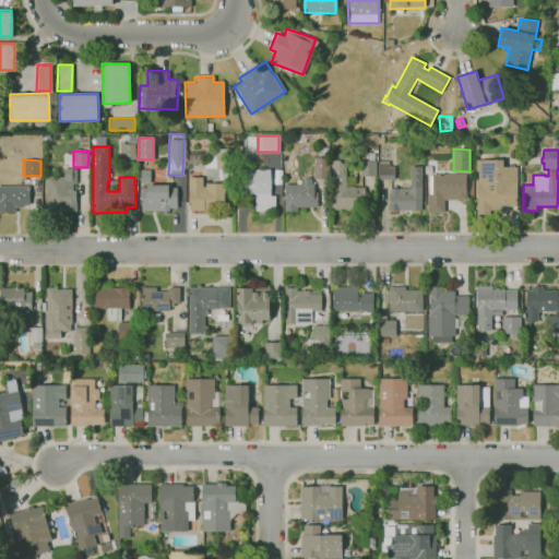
[(503,211),(477,211),(477,182),(476,182),(476,161),(503,159),(503,167),(518,167),(518,200),(503,200),(503,211)]
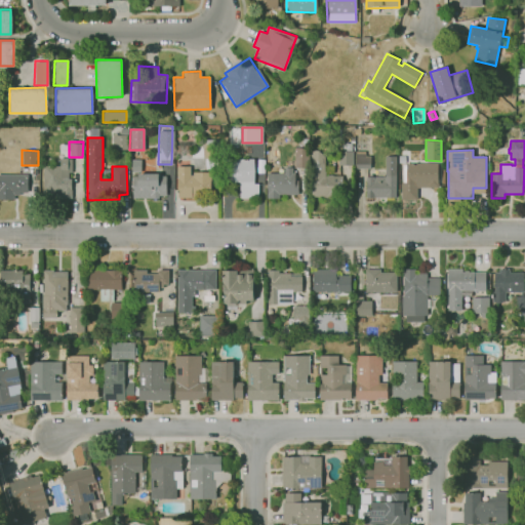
[(318,151),(325,157),(325,171),(326,171),(326,176),(328,176),(328,175),(333,175),(333,176),(342,176),(342,197),(335,197),(335,199),(325,199),(325,197),(312,197),(312,191),(311,191),(311,190),(312,190),(312,151),(318,151)]
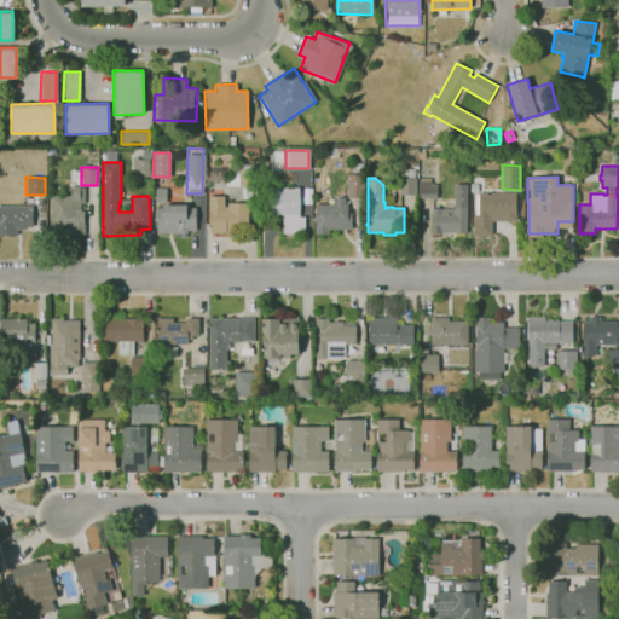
[(415,178),(399,178),(399,195),(415,195),(415,178)]
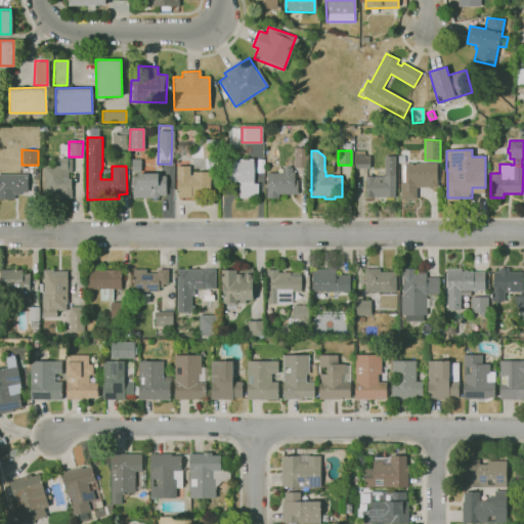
[(369,168),(354,168),(354,151),(365,151),(365,156),(369,156),(369,168)]
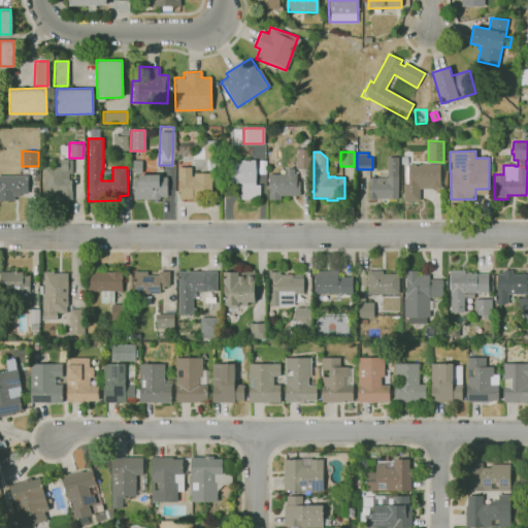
[(398,199),(368,199),(368,177),(371,177),(371,175),(374,175),(374,177),(388,177),(388,157),(398,157),(398,199)]
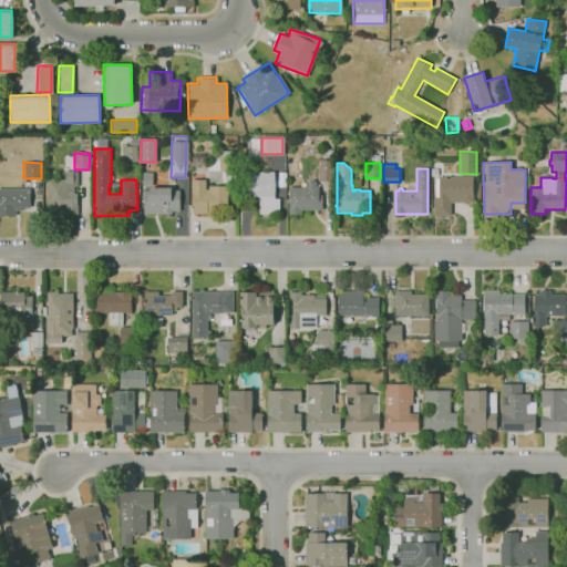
[(59,210),(47,210),(47,179),(65,179),(65,171),(73,171),(73,172),(78,172),(78,186),(74,186),(74,194),(78,194),(78,215),(66,215),(66,209),(59,209),(59,210)]
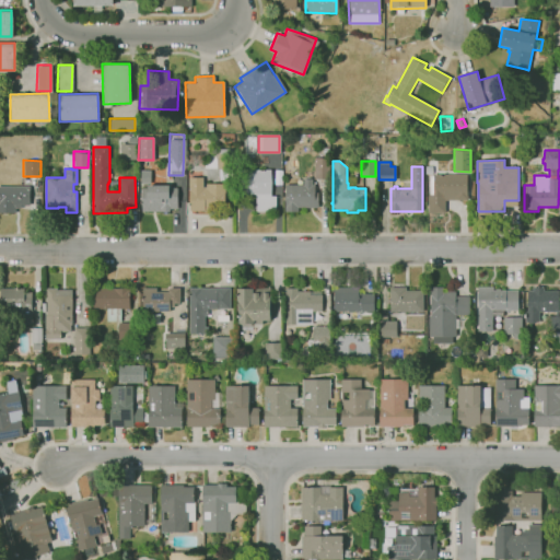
[(276,212),(256,212),(256,196),(242,196),(241,170),(271,170),(271,196),(276,196),(276,212)]
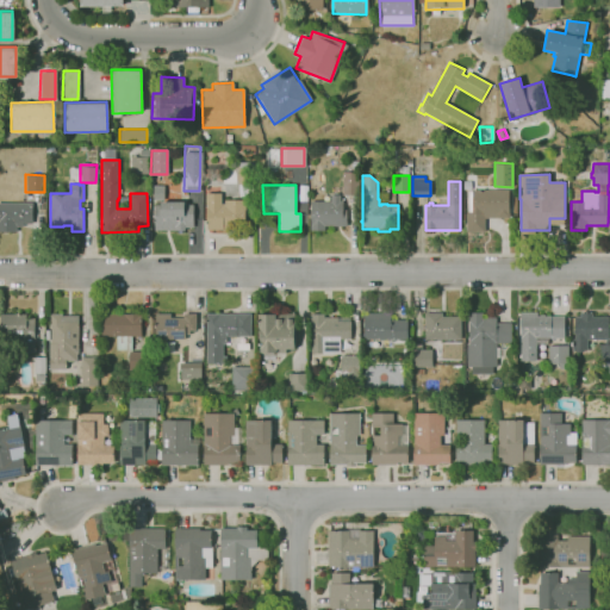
[(485,232),(467,232),(466,212),(468,212),(468,192),(472,192),(472,191),(509,190),(510,218),(485,218),(485,232)]
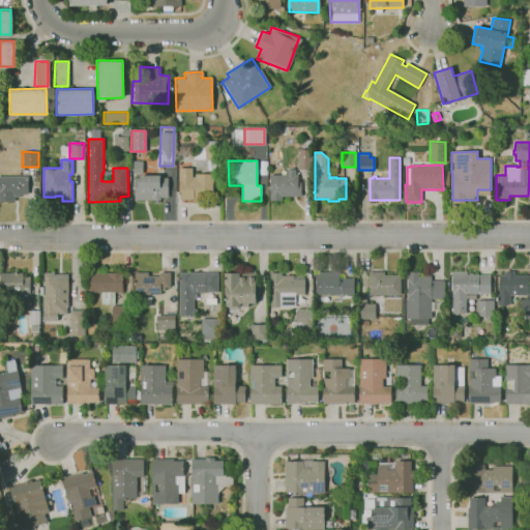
[(198,201),(194,201),(194,200),(180,200),(179,168),(193,168),(193,177),(195,177),(195,174),(213,174),(213,200),(198,200),(198,201)]
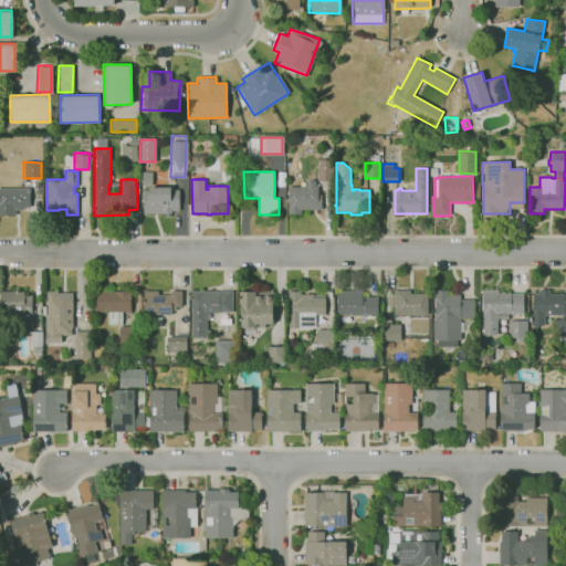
[(302,215),(289,215),(287,187),(306,187),(306,181),(311,181),(311,179),(314,179),(314,181),(316,181),(316,187),(318,187),(318,195),(323,195),(323,210),(302,210),(302,215)]
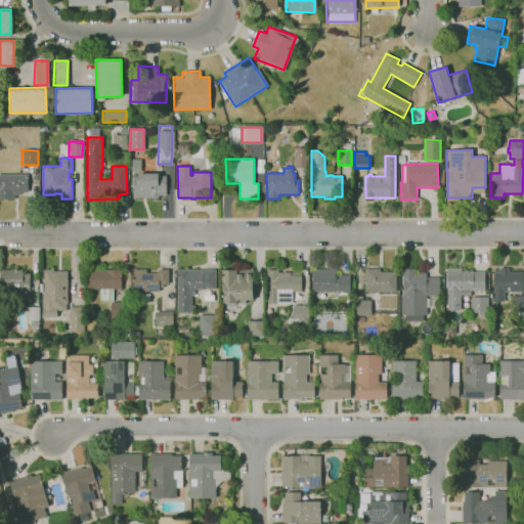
[(14,200),(0,200),(0,174),(28,174),(28,192),(20,192),(20,194),(14,194),(14,200)]
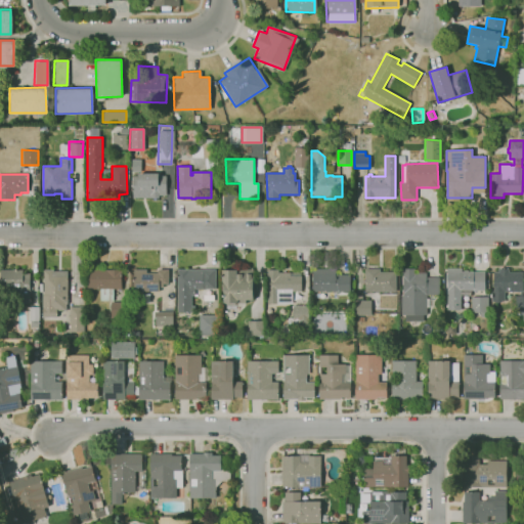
[(157,201),(153,201),(153,199),(133,199),(132,176),(137,176),(137,174),(159,174),(159,176),(166,176),(166,195),(160,195),(160,199),(157,199),(157,201)]
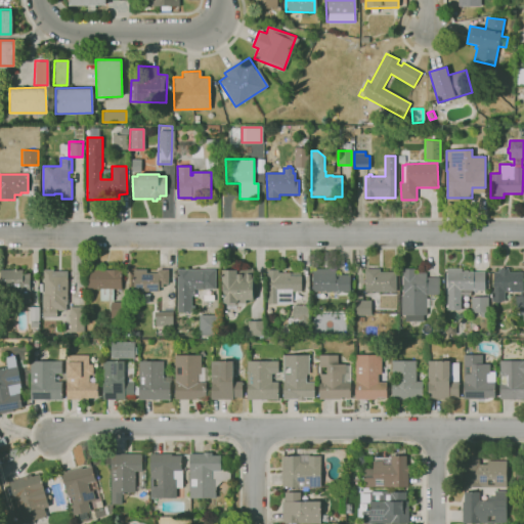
[(379,293),(375,293),(375,292),(365,292),(365,268),(380,268),(380,272),(396,271),(396,292),(379,292),(379,293)]
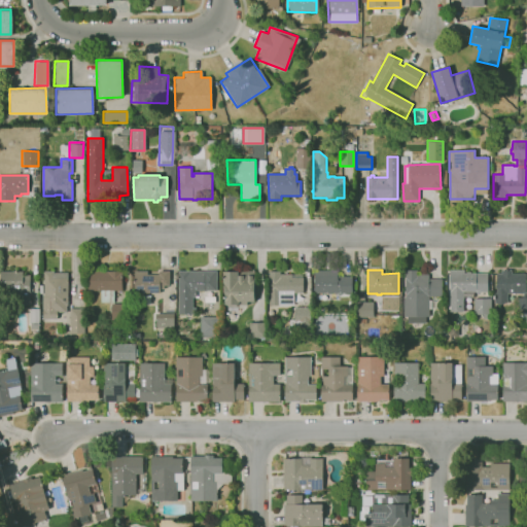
[(426,323),(408,323),(408,317),(403,317),(403,297),(406,297),(406,270),(417,270),(417,274),(428,274),(428,279),(442,279),(443,296),(429,297),(429,301),(431,301),(431,309),(429,309),(429,317),(426,317),(426,323)]
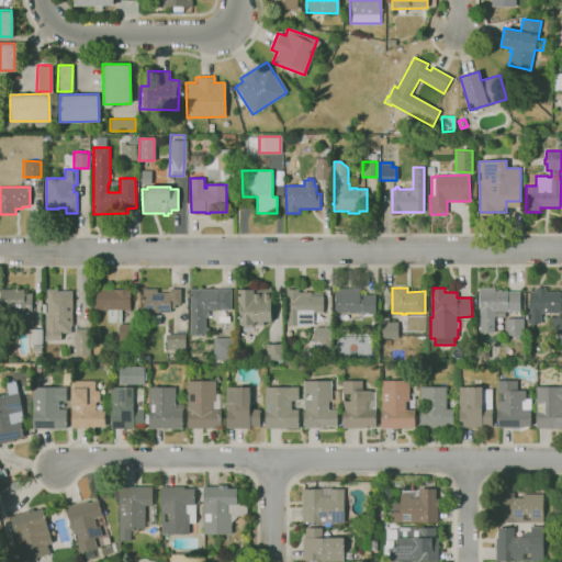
[(524,340),(515,340),(515,336),(505,336),(505,318),(494,318),(494,333),(480,333),(480,288),(495,288),(495,291),(497,291),(497,290),(502,290),(503,291),(524,292),(524,312),(506,312),(506,318),(524,318),(524,340)]
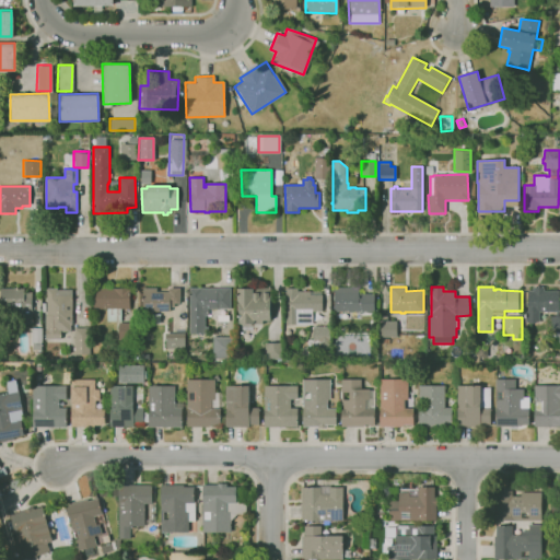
[(558,339),(550,338),(551,333),(548,331),(549,327),(546,327),(546,316),(539,316),(539,322),(537,322),(535,324),(529,324),(528,323),(525,322),(525,318),(524,318),(524,313),(525,313),(525,311),(527,310),(527,306),(525,306),(525,303),(527,303),(527,291),(534,291),(534,287),(544,287),(544,290),(559,290),(559,312),(559,316),(559,334),(558,339)]
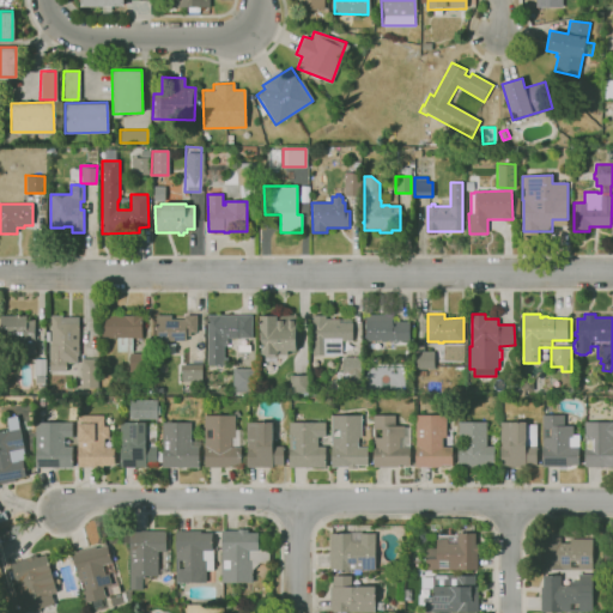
[(157,341),(157,316),(171,316),(171,320),(184,320),(184,315),(198,315),(198,332),(190,332),(190,337),(187,337),(187,341),(157,341)]
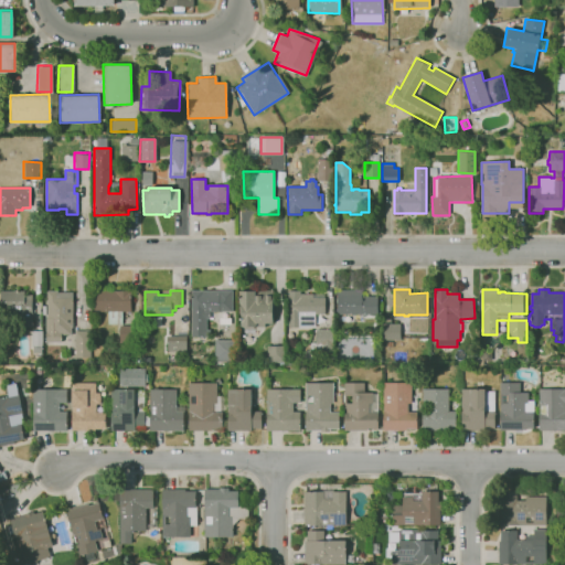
[(206,319),(206,330),(211,330),(211,337),(192,338),(191,290),(232,290),(233,311),(210,311),(210,319),(206,319)]
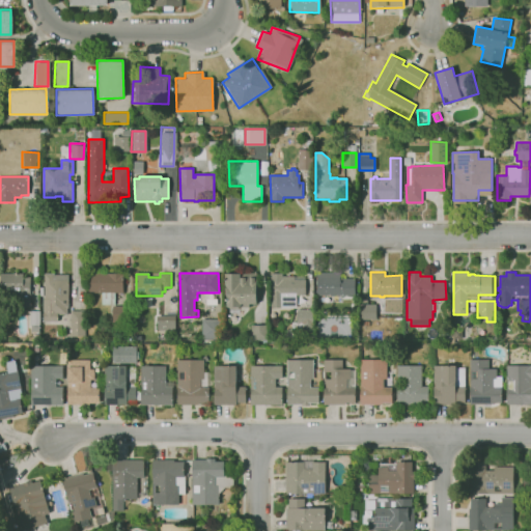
[(226,308),(226,303),(226,299),(227,299),(227,295),(226,295),(225,285),(225,280),(224,278),(225,278),(225,274),(256,273),(256,286),(260,286),(260,299),(257,299),(257,304),(249,304),(249,308),(226,308)]
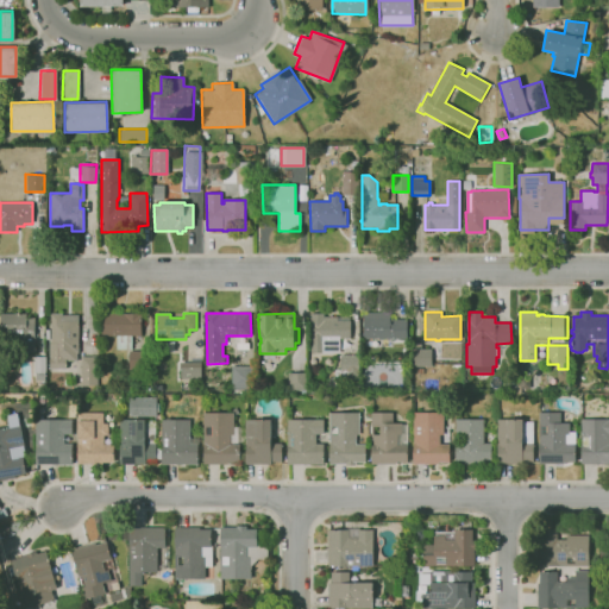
[(383,340),(378,340),(378,339),(363,339),(363,313),(390,313),(390,320),(407,320),(407,339),(383,339),(383,340)]
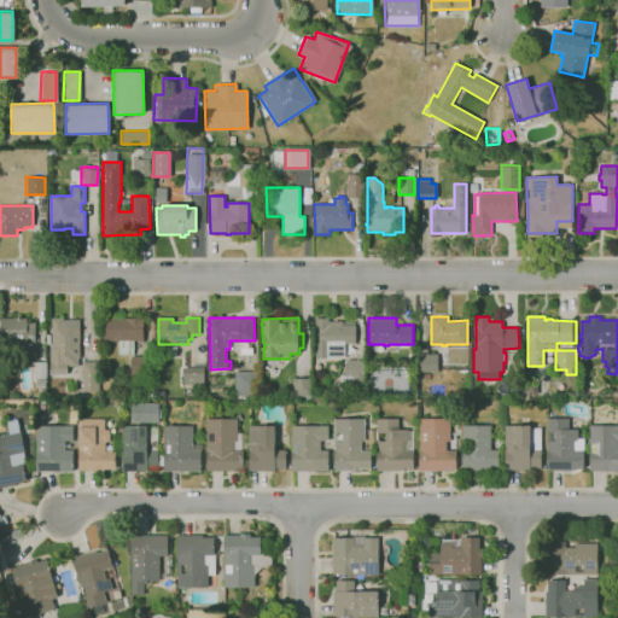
[(11,348),(9,345),(11,343),(11,340),(0,340),(0,319),(27,319),(27,322),(35,322),(35,342),(36,342),(36,359),(17,359),(17,353),(11,353),(11,348)]
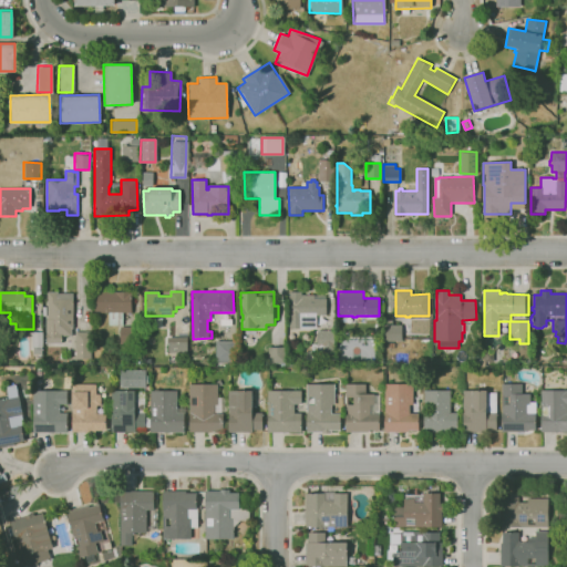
[(62,343),(45,343),(45,319),(48,319),(47,292),(58,292),(58,294),(73,294),(73,329),(71,329),(71,337),(62,337),(62,338),(63,338),(63,340),(62,340),(62,343)]
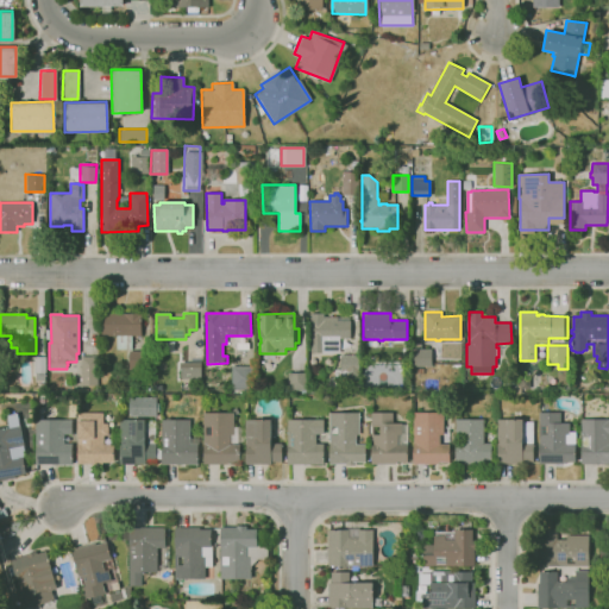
[(131,350),(117,350),(117,337),(101,337),(101,314),(140,314),(140,337),(131,337),(131,350)]
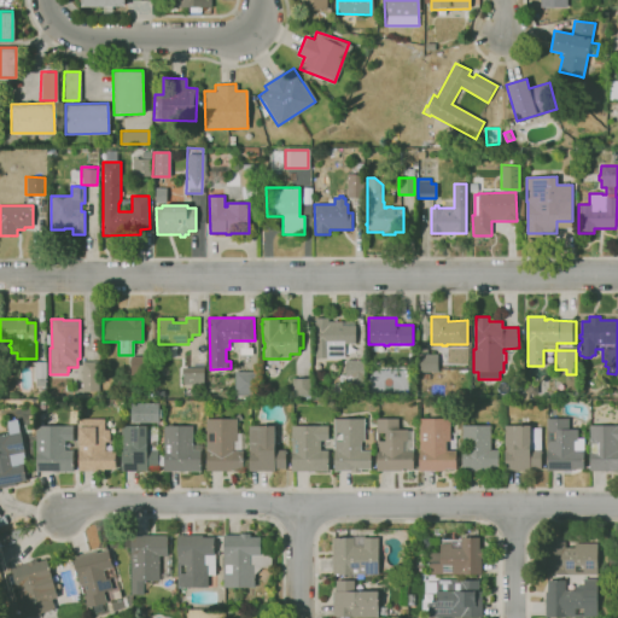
[(344,359),(315,359),(315,319),(328,319),(328,321),(354,321),(354,326),(355,326),(355,343),(354,343),(354,345),(350,345),(350,344),(344,344),(344,359)]
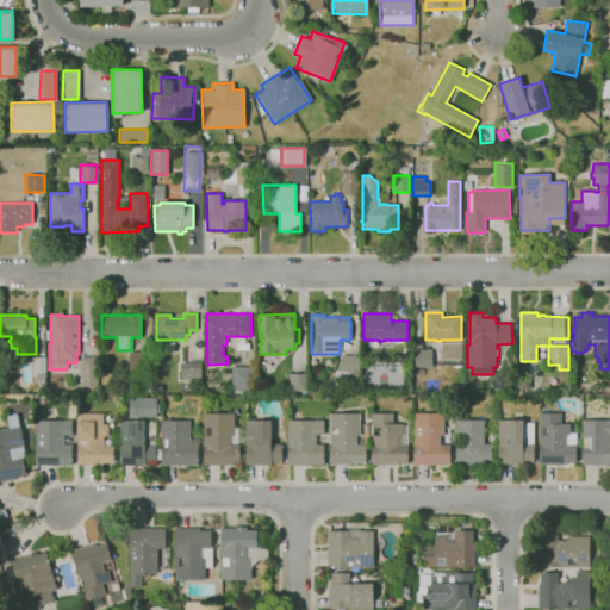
[(414,367),(414,350),(433,349),(433,367),(414,367)]
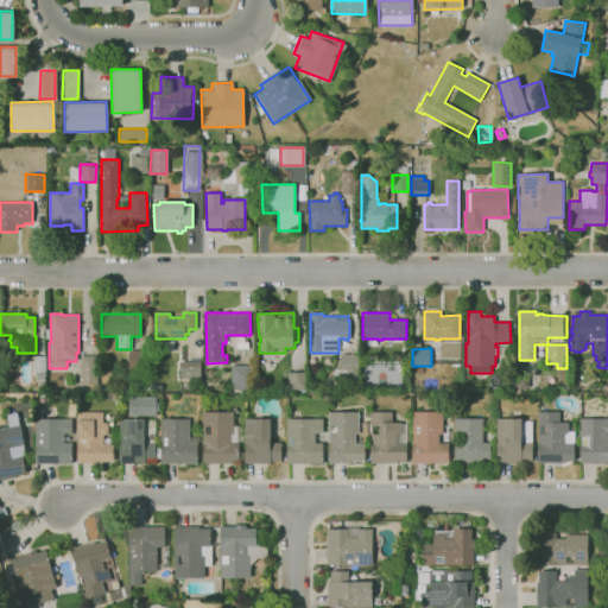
[(138,379),(130,379),(130,371),(132,371),(132,369),(128,369),(128,350),(149,350),(149,369),(147,369),(149,373),(141,373),(141,369),(135,369),(135,371),(138,371),(138,379)]
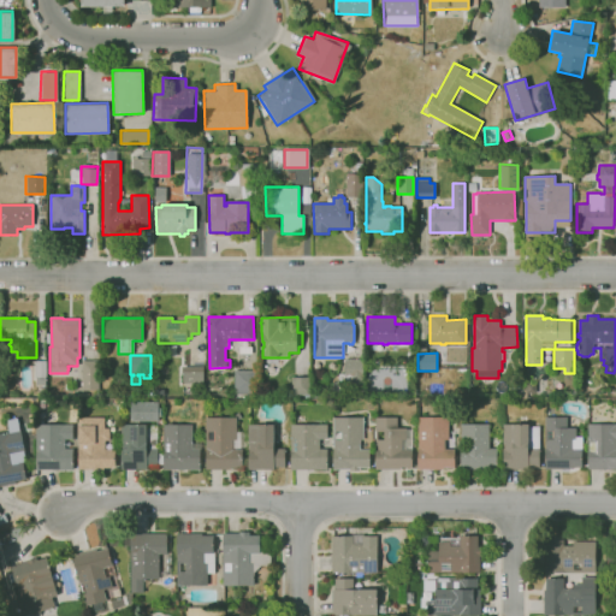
[(363,392),(338,392),(338,374),(344,374),(344,359),(363,359),(363,392)]
